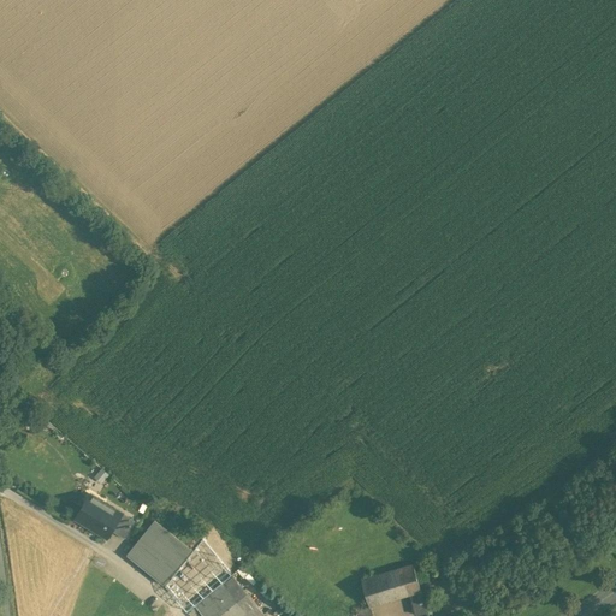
[(124,513),(90,493),(76,519),(108,538),(113,531),(123,514),(124,513)]
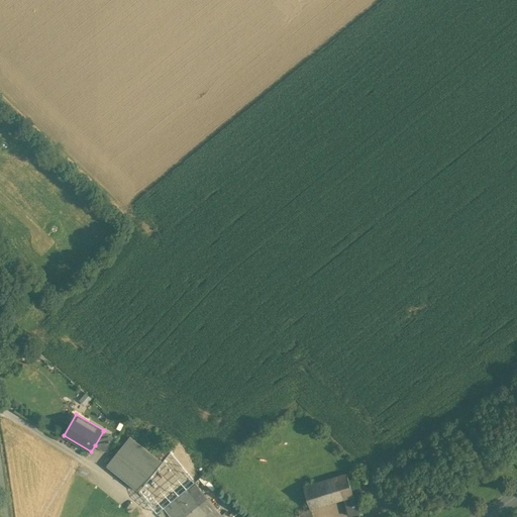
[(113,436),(103,431),(95,445),(105,451),(113,436)]
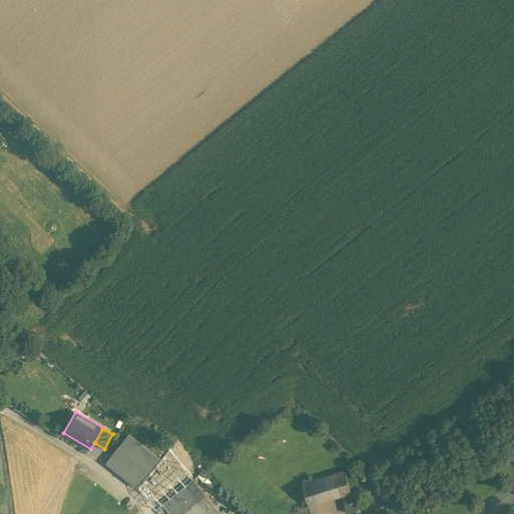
[(162,459),(130,434),(106,462),(139,488),(162,459)]
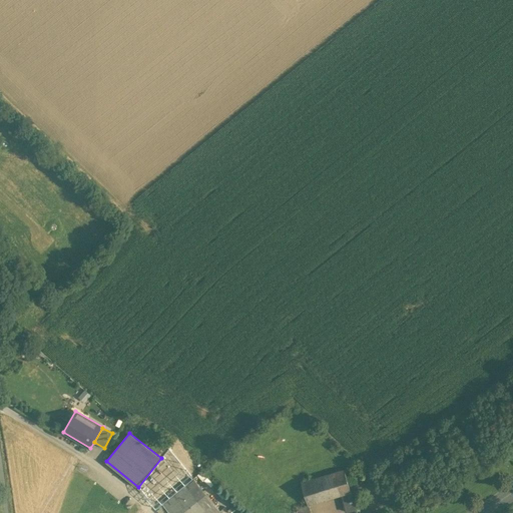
[(193,479),(168,450),(161,458),(138,487),(144,491),(158,508),(186,485),(193,479)]
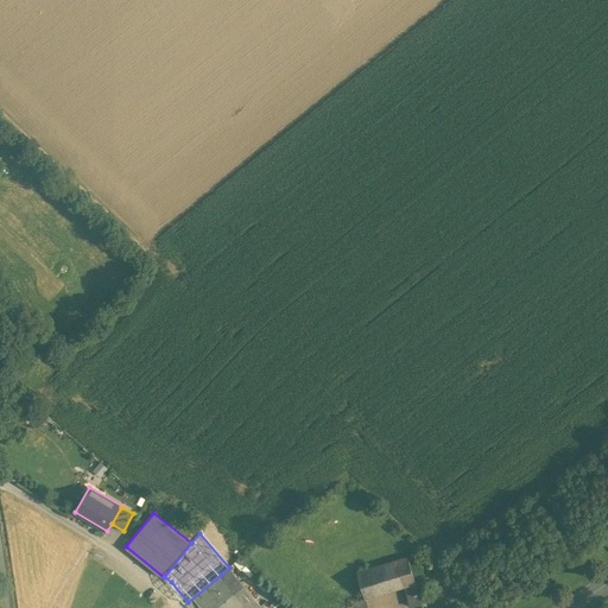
[(407,556),(356,571),(363,597),(365,597),(366,597),(405,586),(416,583),(412,572),(407,556)]
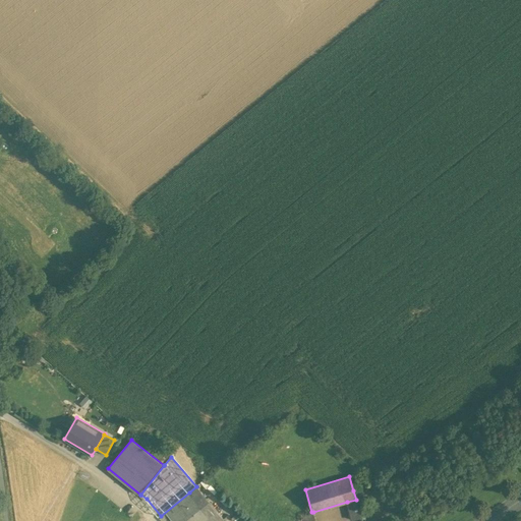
[(200,484),(206,488),(211,483),(206,478),(200,484)]
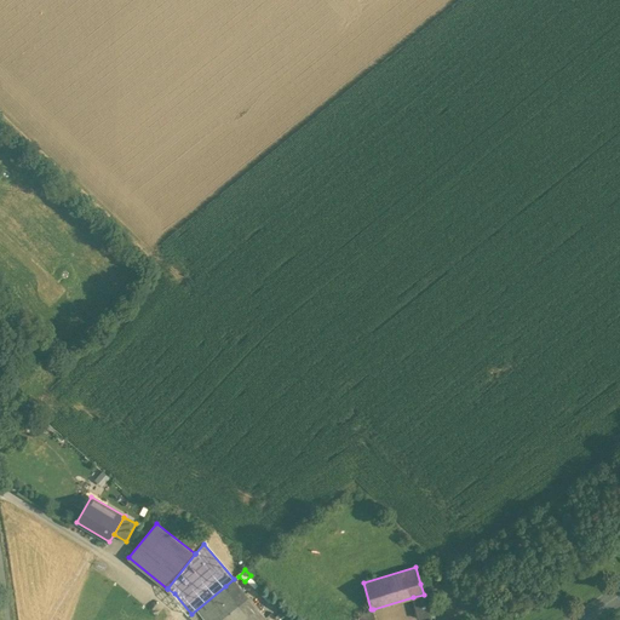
[(258,607),(235,579),(234,579),(225,586),(248,614),(258,607)]
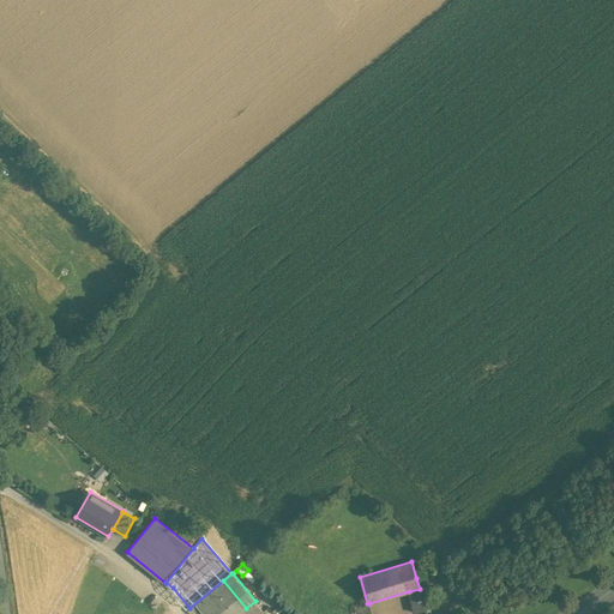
[(223,581),(196,603),(204,613),(240,613),(246,609),(246,608),(223,581)]
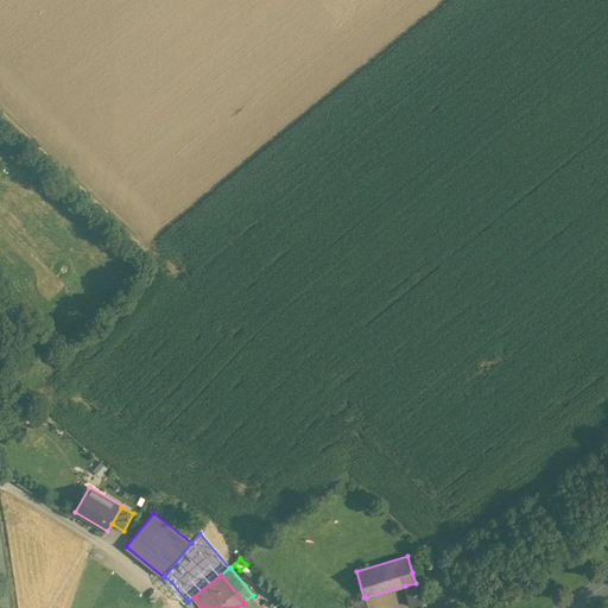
[(416,583),(405,586),(411,607),(422,603),(416,583)]
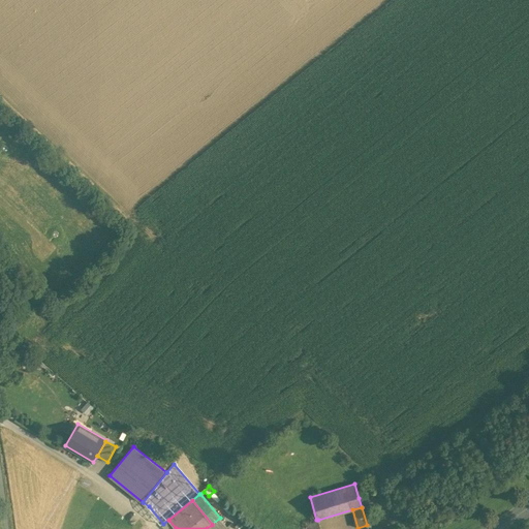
[(212,525),(207,528),(222,528),(226,526),(220,518),(212,524),(212,525)]
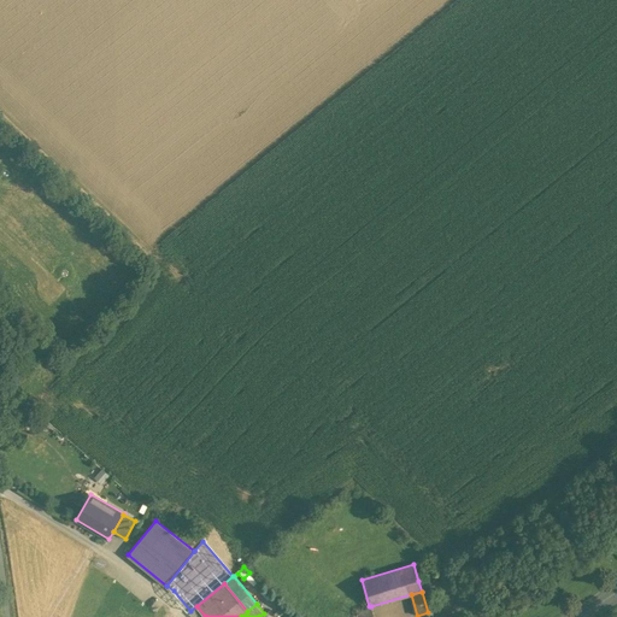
[(369,606),(357,609),(358,616),(374,616),(371,606),(370,606),(369,606)]
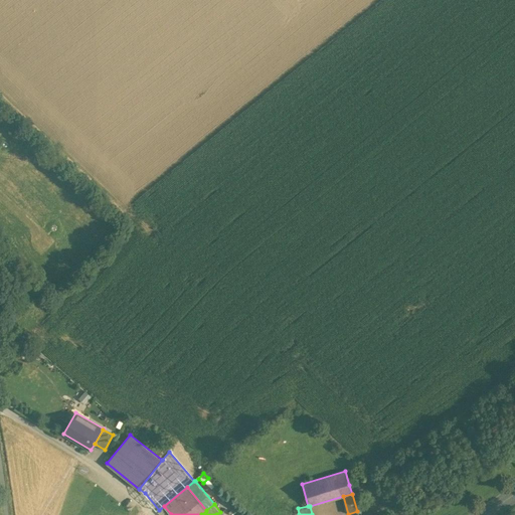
All buildings are outlined.
